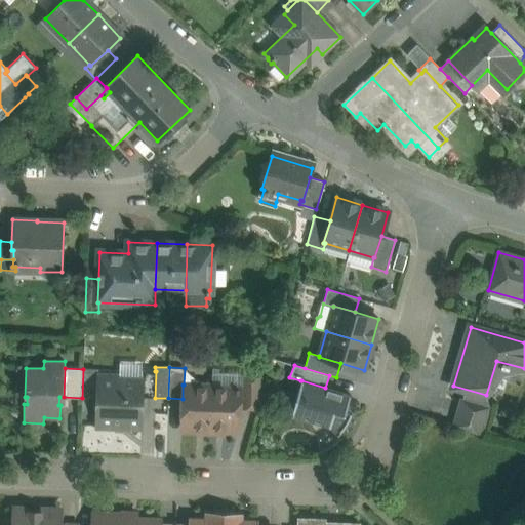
[(155,371),(142,370),(142,377),(143,377),(143,397),(155,398),(156,371),(155,371)]
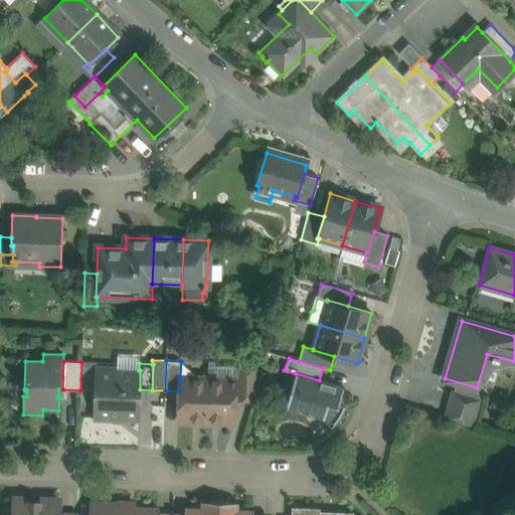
[(139,370),(96,368),(95,417),(139,418),(140,389),(140,370),(139,370)]
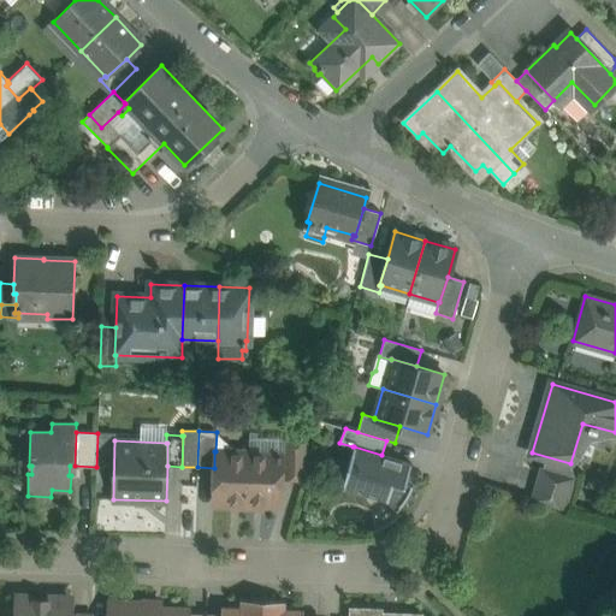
[(303,443),(286,443),(285,479),(302,479),(303,443)]
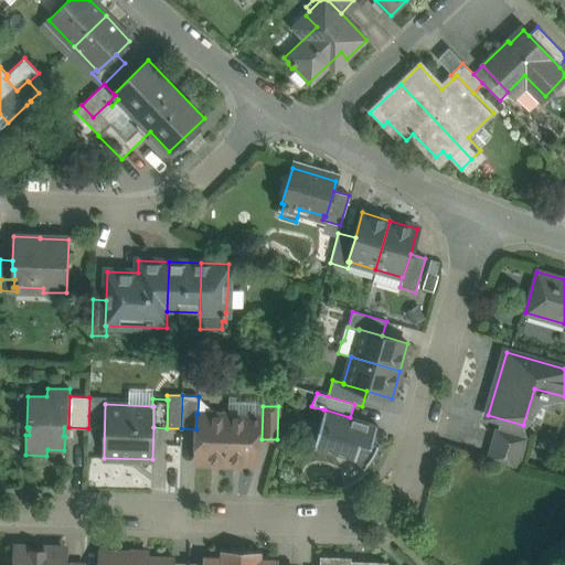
[(350,417),(324,409),(323,409),(313,447),(355,459),(363,467),(365,465),(366,465),(372,457),(375,450),(377,446),(371,444),(377,425),(350,417)]
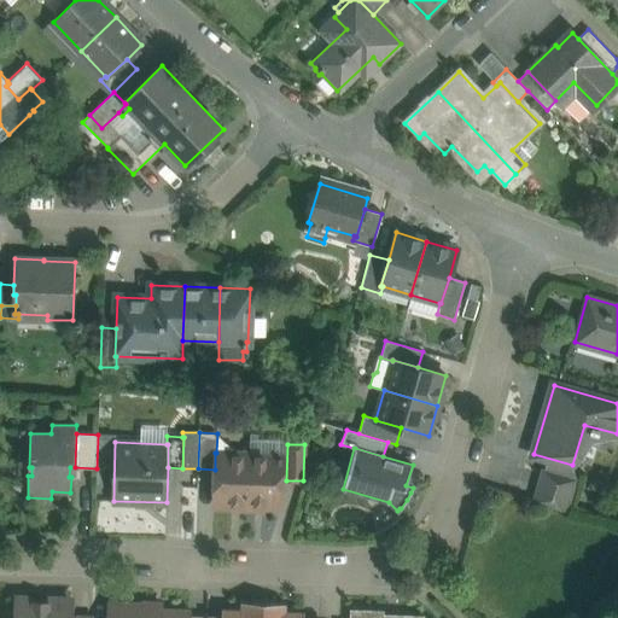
[(216,453),(215,453),(215,470),(214,503),(248,505),(249,454),(216,453)]
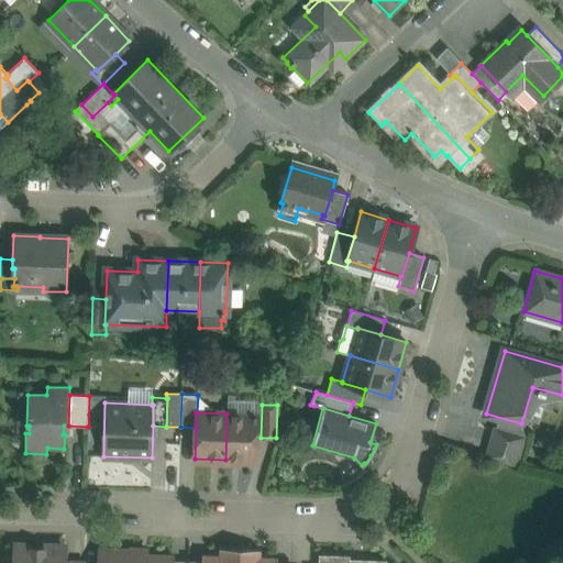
[(257,415),(227,414),(225,460),(256,461),(257,415)]
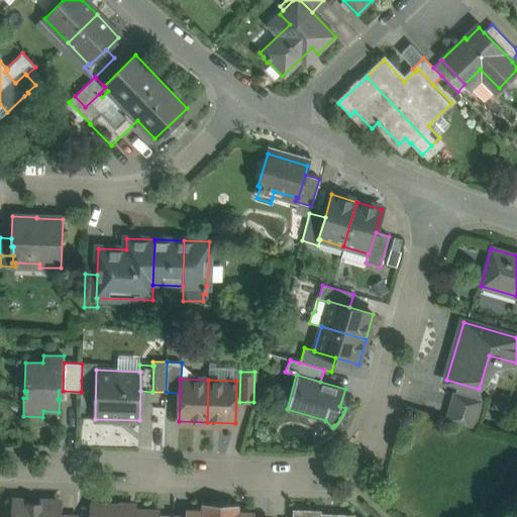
[(480,402),(454,395),(447,418),(473,425),(480,402)]
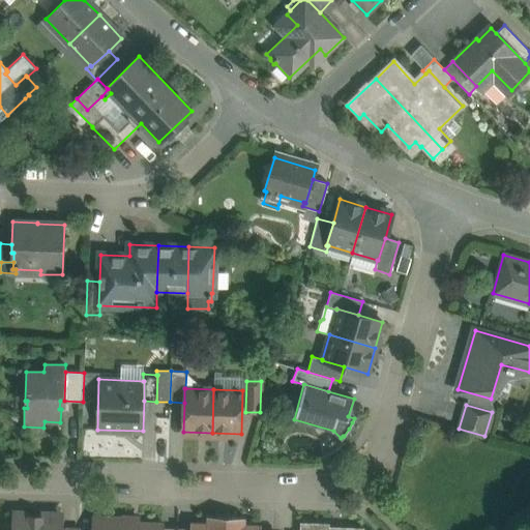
[(60,529),(61,516),(15,514),(13,529),(60,529)]
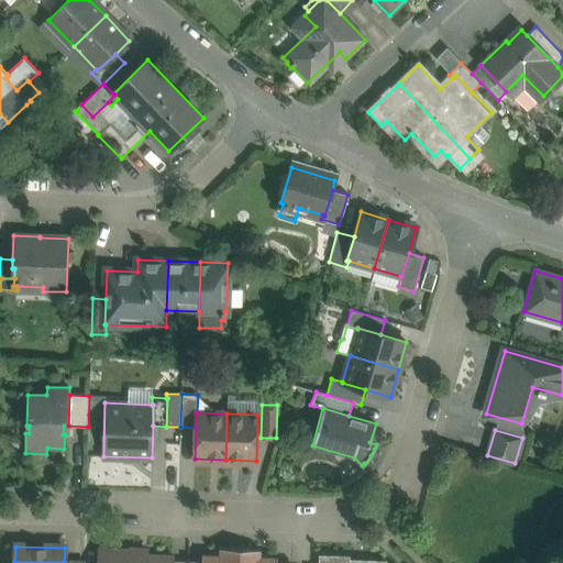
[(130,551),(98,550),(97,562),(173,562),(174,561),(174,556),(147,555),(148,551),(138,551),(138,548),(130,548),(130,551)]
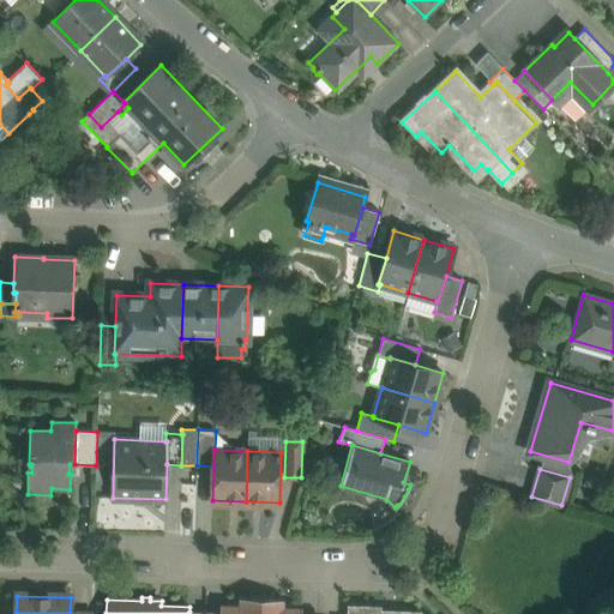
[(284,600),(240,599),(240,606),(230,605),(229,612),(221,612),(220,613),(299,613),(294,613),(294,607),(283,607),(284,600)]
